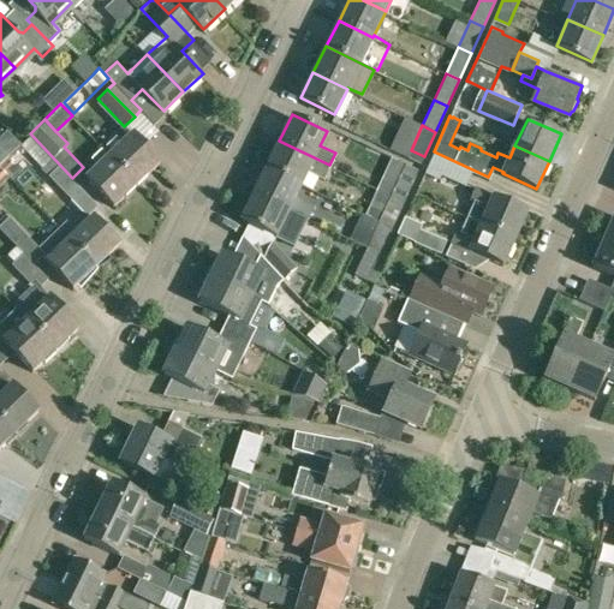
[(109,154),(137,180),(160,159),(133,131),(109,154)]
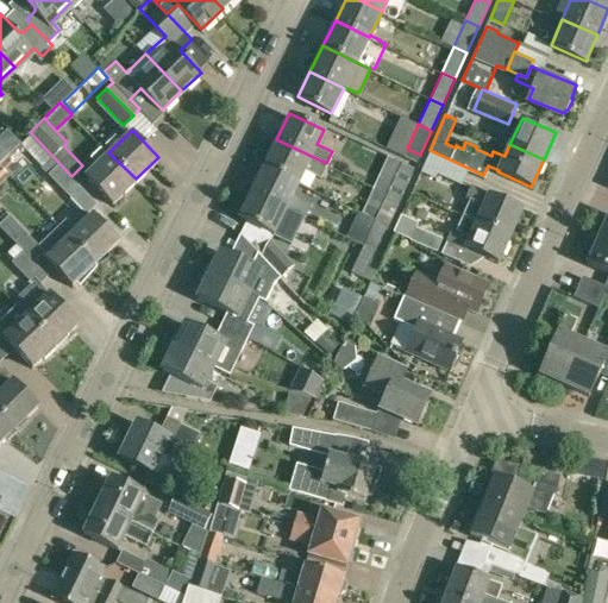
[(71,176),(30,132),(18,143),(86,213),(98,202),(71,176)]
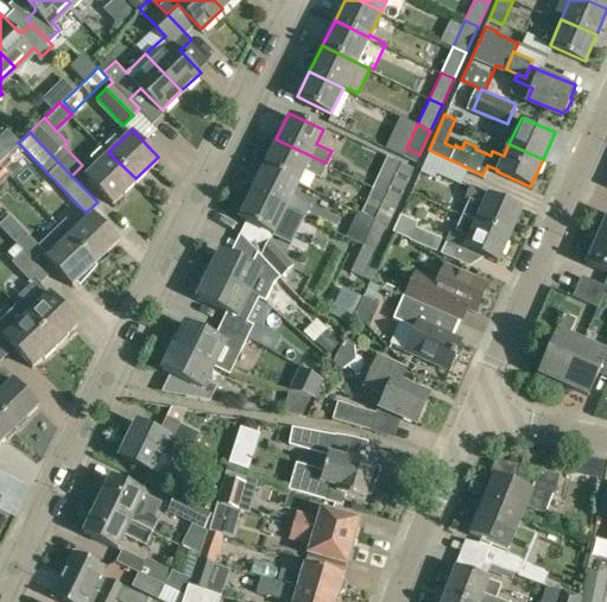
[(326,163),(276,139),(264,164),(297,181),(304,168),(320,175),(326,163)]
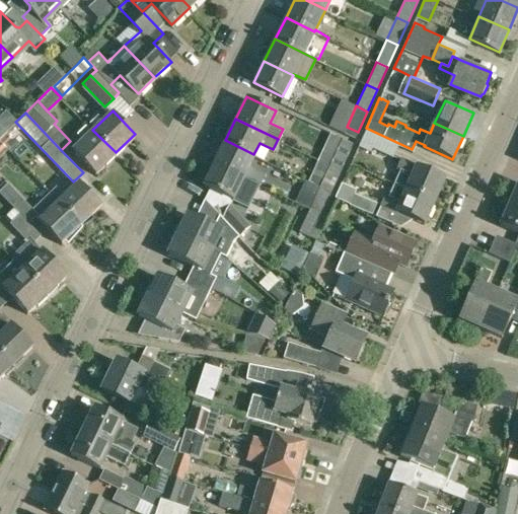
[(412,149),(366,128),(358,144),(370,150),(371,146),(392,155),(397,144),(412,150),(412,149)]
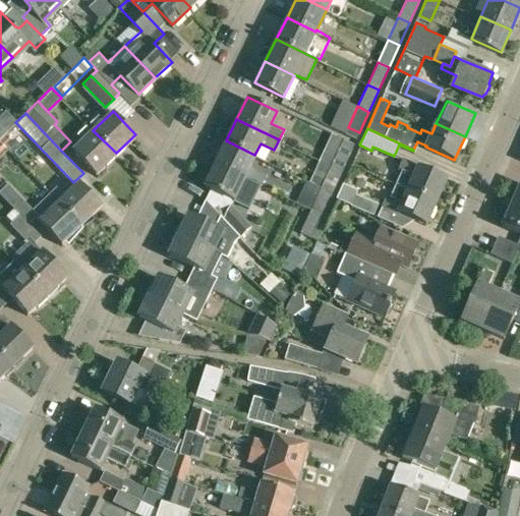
[(116,153),(93,130),(73,150),(96,173),(116,153)]
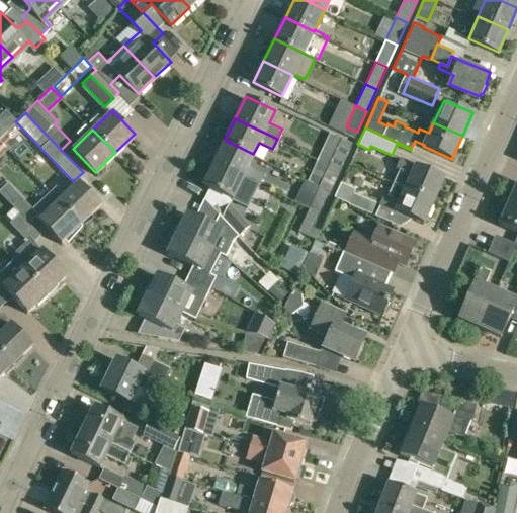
[(330,131),(318,159),(329,164),(340,170),(353,141),(342,136),(330,131)]
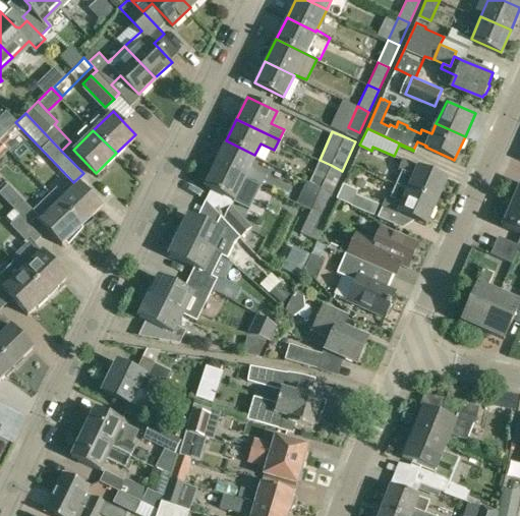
[(226,140),(215,162),(260,183),(265,171),(250,164),(254,155),(226,140)]
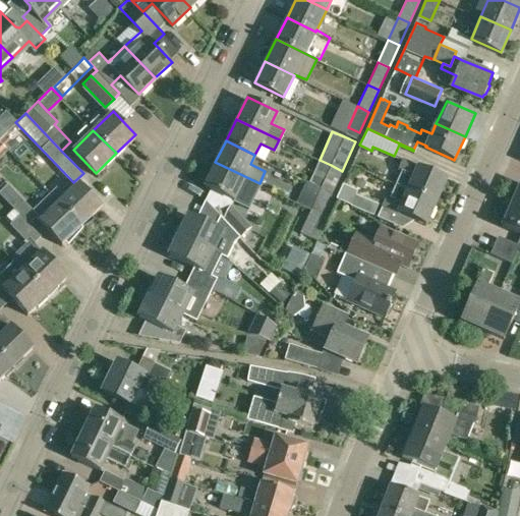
[(397,183),(436,201),(446,178),(418,166),(419,164),(403,157),(398,167),(403,169),(397,183)]
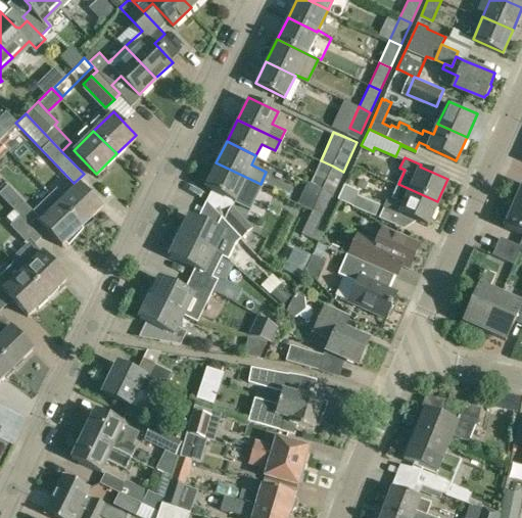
[(332,166),(321,160),(312,181),(323,186),(322,188),(333,193),(343,172),(332,166)]
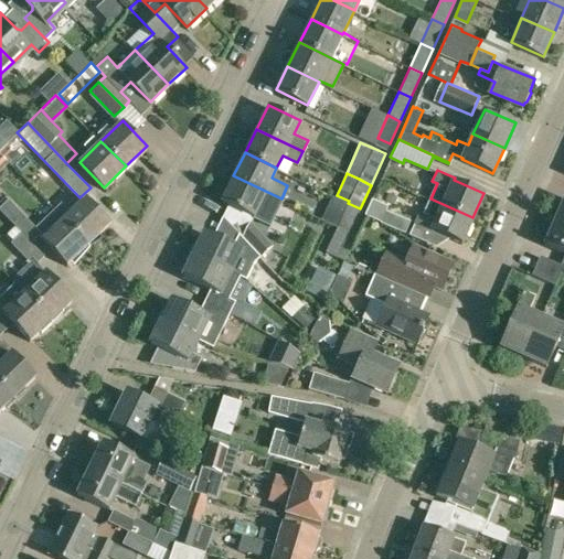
[(282,199),(233,175),(221,200),(253,215),(258,203),(275,211),(282,199)]
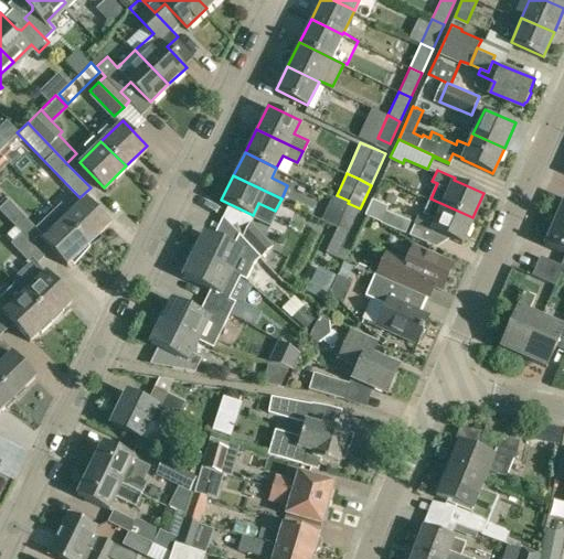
[(8,197),(0,205),(0,207),(21,229),(31,239),(40,230),(8,197)]
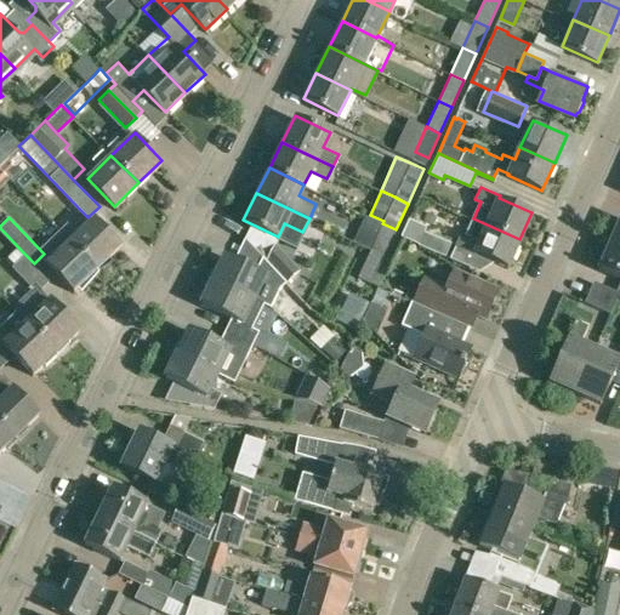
[(60,227),(97,266),(119,243),(95,217),(78,232),(66,221),(60,227)]
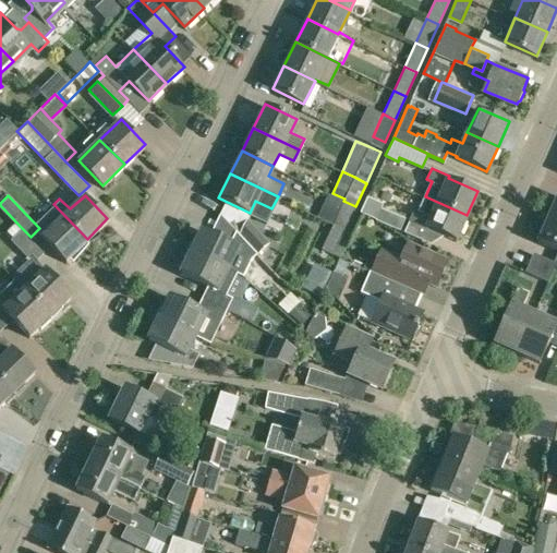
[(368,195),(361,211),(400,228),(406,216),(382,205),(383,202),(376,199),(368,195)]
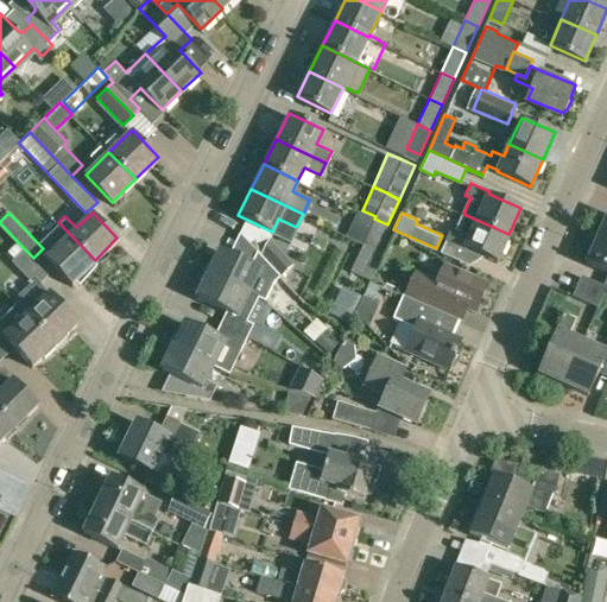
[(509,234),(463,214),(456,228),(450,226),(444,239),(466,248),(467,245),(498,259),(509,234)]
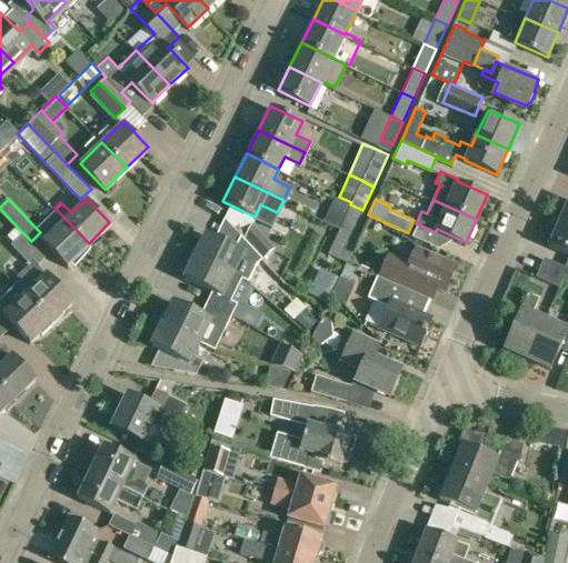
[(350,204),(340,227),(352,232),(362,210),(350,204)]
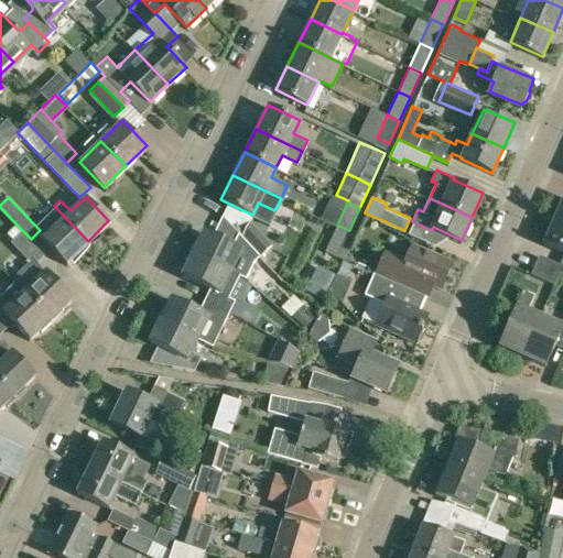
[(88,241),(54,206),(43,217),(46,220),(42,223),(50,231),(43,238),(66,262),(88,241)]
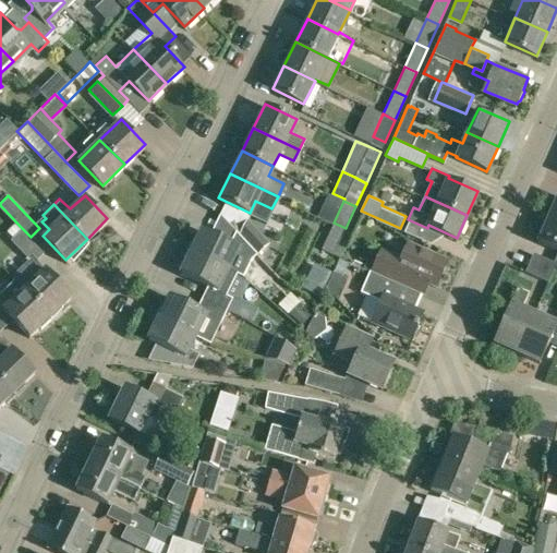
[(556,219),(549,216),(539,239),(556,247),(556,219)]
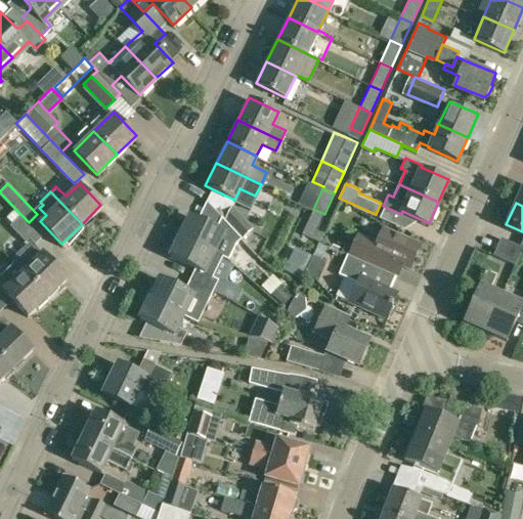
[(232,204),(225,218),(243,235),(253,225),(232,204)]
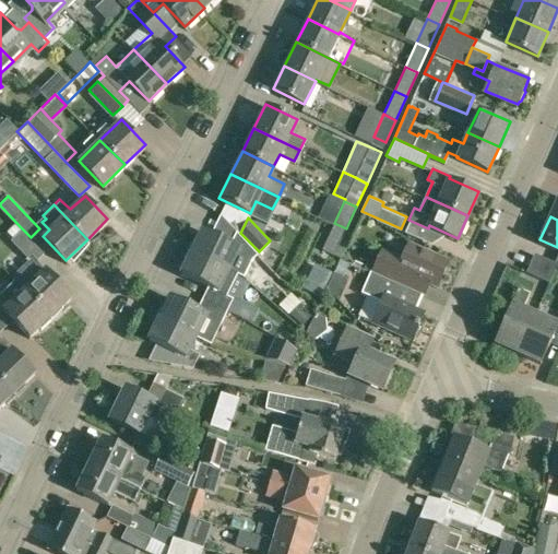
[(346,228),(334,223),(323,247),(335,252),(346,228)]
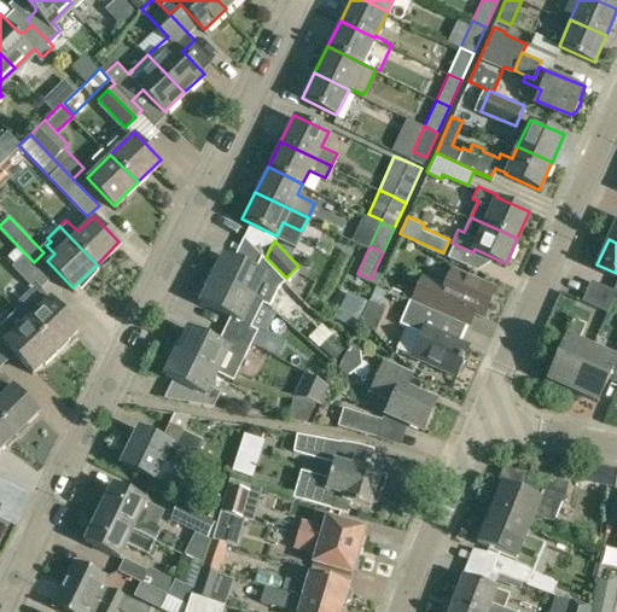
[(34,262),(23,251),(11,263),(36,289),(48,278),(34,262)]
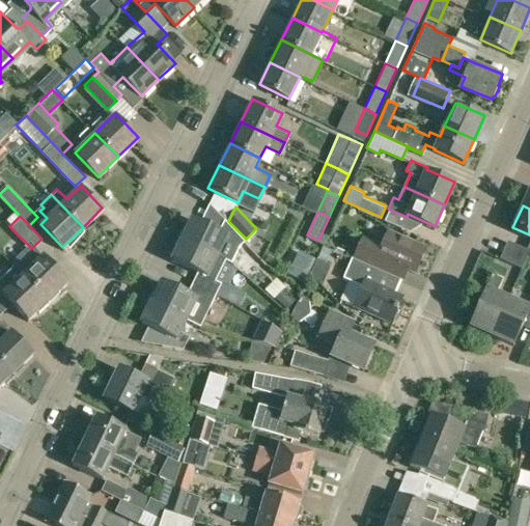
[(182,228),(178,236),(217,254),(222,243),(234,253),(236,254),(247,243),(245,240),(227,222),(224,218),(218,229),(192,217),(187,226),(182,228)]
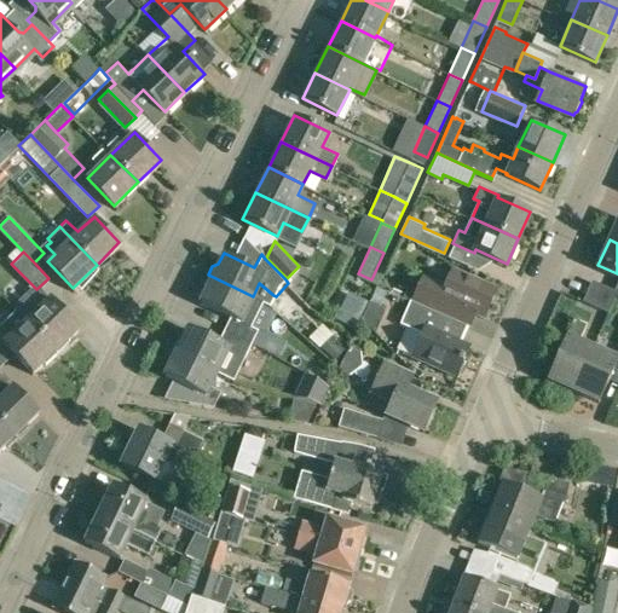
[(414,299),(445,313),(449,314),(455,302),(484,316),(497,287),(454,267),(443,289),(422,279),(414,299)]
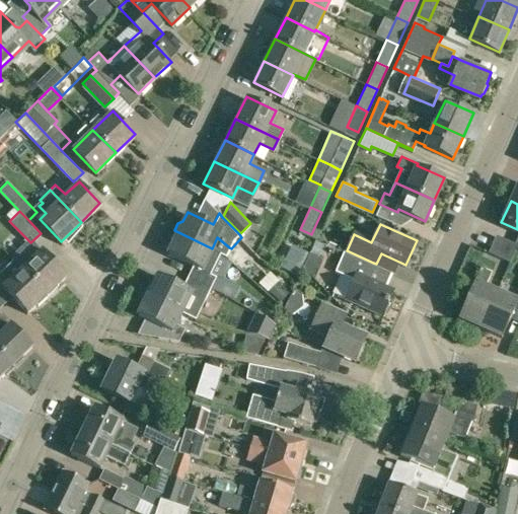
[(172,241),(167,251),(193,264),(188,275),(211,286),(216,275),(211,272),(220,252),(212,248),(174,230),(171,235),(172,241)]
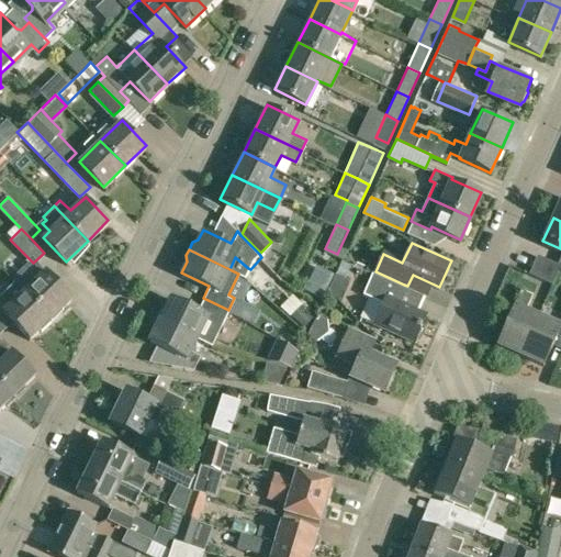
[(560,263),(538,253),(529,271),(552,281),(560,263)]
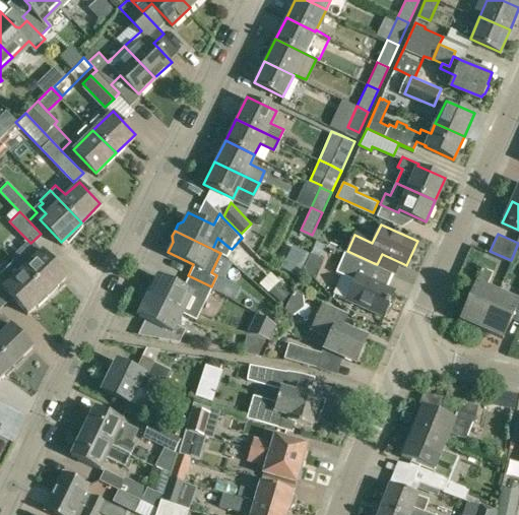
[(250,238),(239,249),(249,260),(260,248),(250,238)]
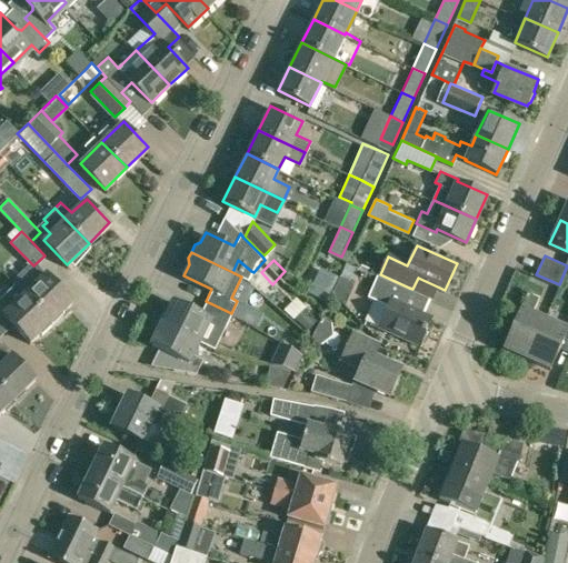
[(25,269),(13,280),(16,283),(17,283),(51,318),(52,320),(73,300),(47,271),(37,281),(25,269)]
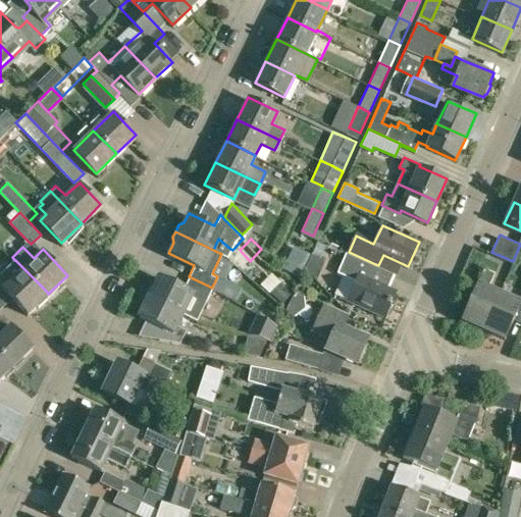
[(375,264),(349,252),(347,251),(337,271),(356,279),(347,299),(384,315),(396,291),(369,278),(375,264)]
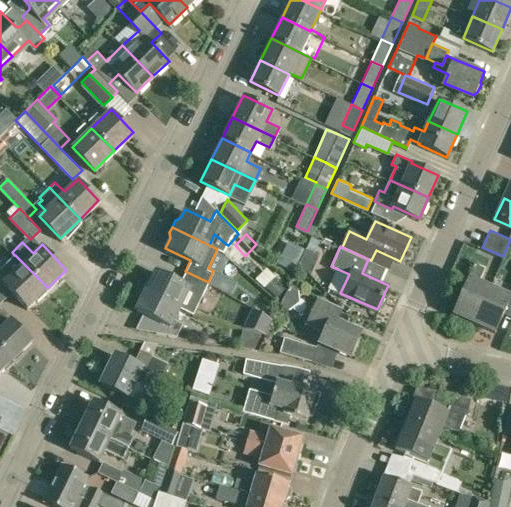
[(7,268),(0,274),(6,280),(4,282),(28,307),(37,298),(38,300),(47,291),(47,288),(46,286),(15,255),(14,255),(4,265),(7,268)]
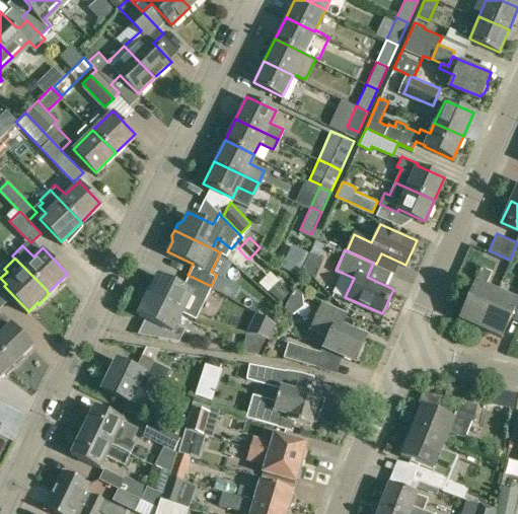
[(482,325),(497,289),(486,285),(493,270),(483,266),(460,316),(482,325)]
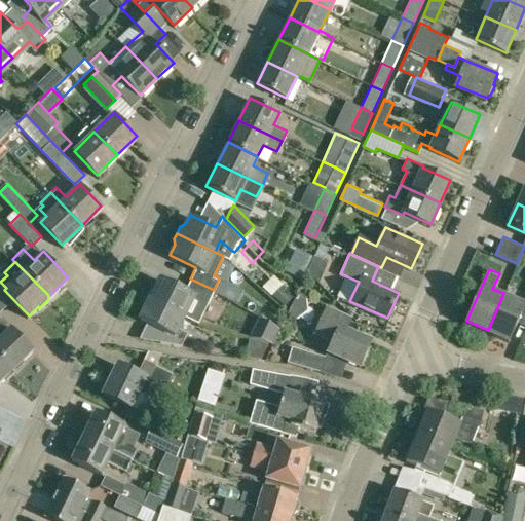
[(149,289),(146,295),(184,313),(198,321),(208,301),(209,301),(214,290),(190,278),(185,289),(159,276),(154,287),(149,289)]
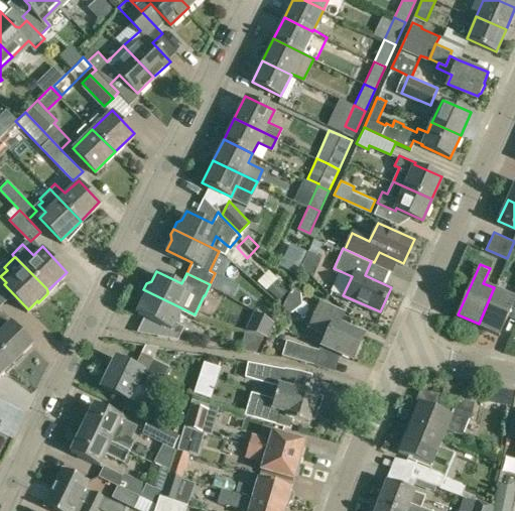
[(514,297),(494,287),(479,324),(499,333),(514,299),(514,297)]
